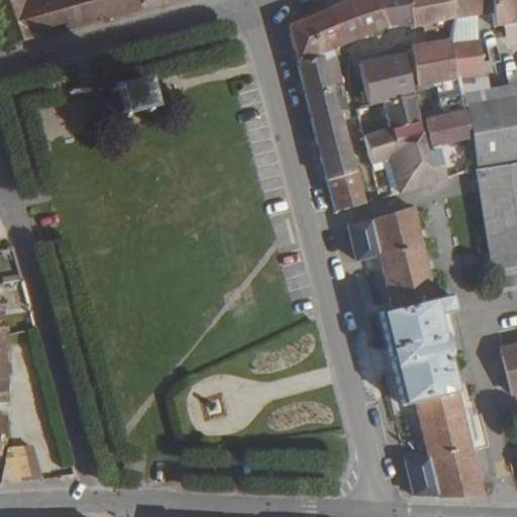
[(26,0),(0,0),(0,38),(3,47),(40,37),(27,1),(26,0)]
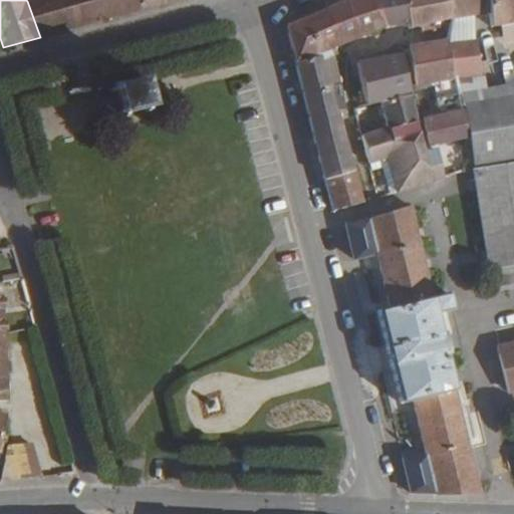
[(33,0),(27,1),(40,37),(141,10),(138,0),(33,0)]
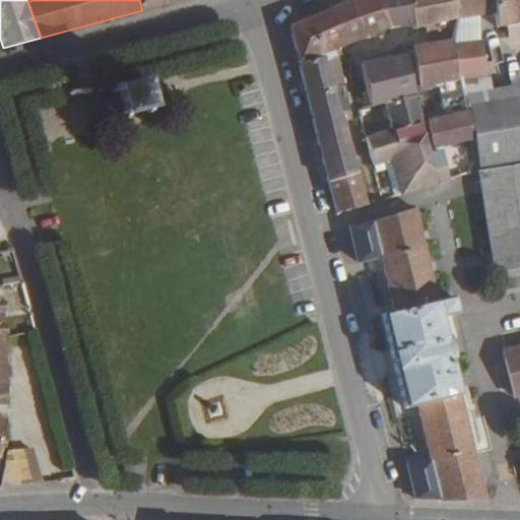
[(139,0),(142,10),(177,0),(139,0)]
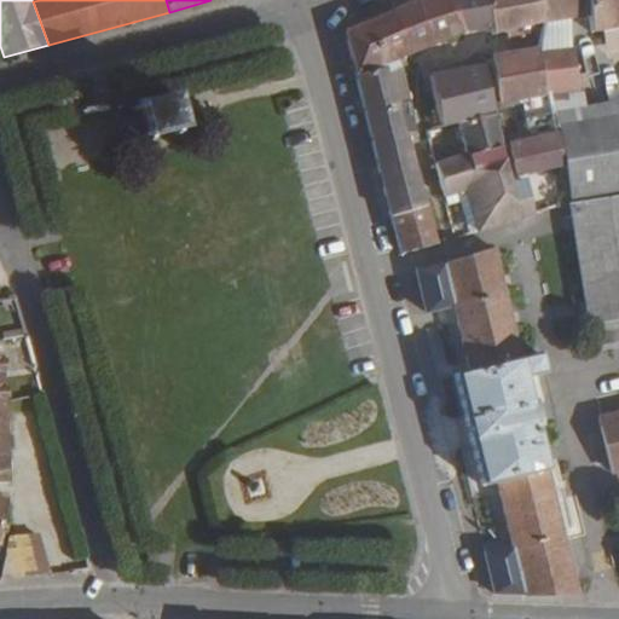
[(420,0),(417,1),(345,33),(356,76),(382,69),(383,73),(401,68),(399,58),(466,33),(492,34),(484,0),(420,0)]
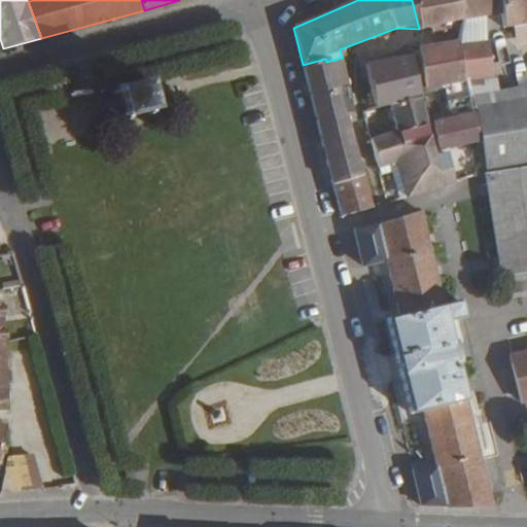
[(461,22),(456,0),(412,0),(419,29),(461,22)]
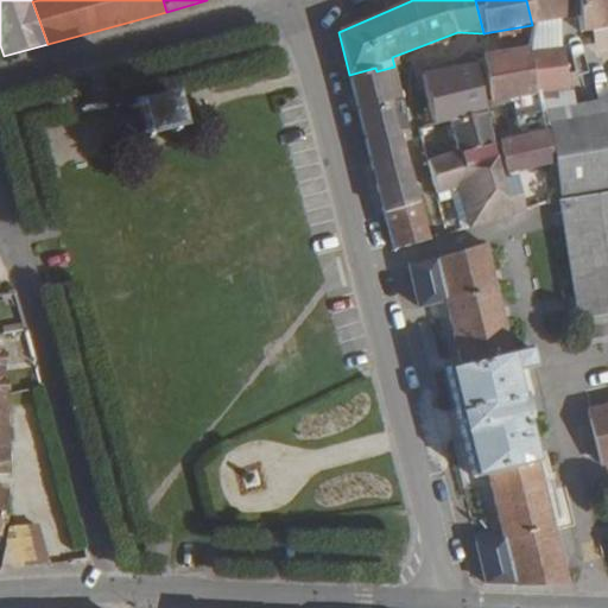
[(607,0),(526,0),(532,25),(537,24),(564,19),(577,16),(581,33),(590,31),(593,39),(603,37),(601,30),(607,29),(607,0)]
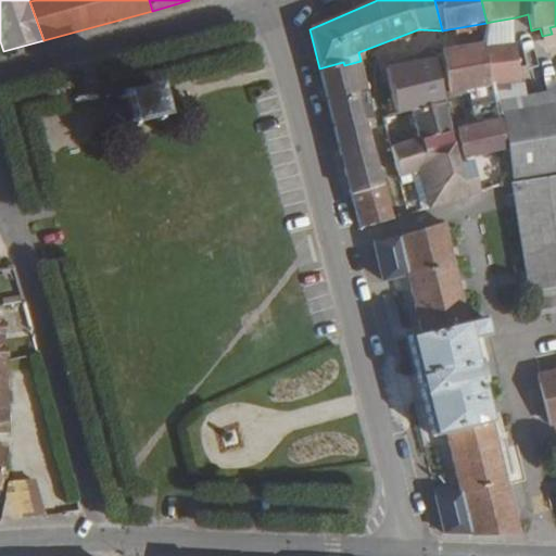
[(516,17),(491,22),(482,47),(514,45),(516,17)]
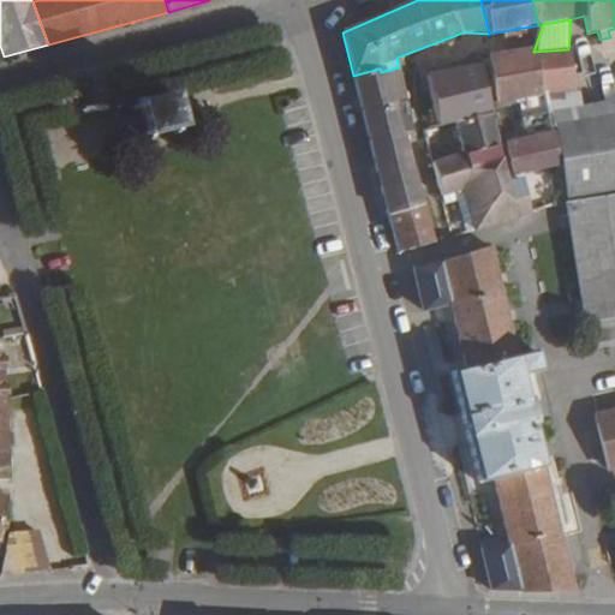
[(538,94),(542,94),(545,109),(554,107),(553,95),(574,91),(568,49),(533,52),(538,94)]
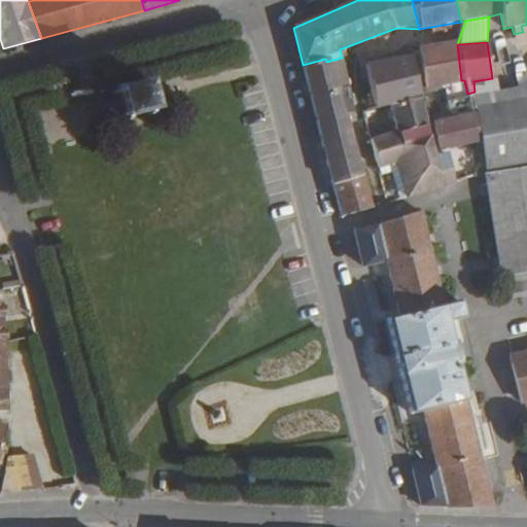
[(457,44),(416,51),(424,89),(452,82),(458,117),(432,124),(438,150),(478,142),(471,114),(468,98),(467,94),(464,80),(461,80),(457,44)]
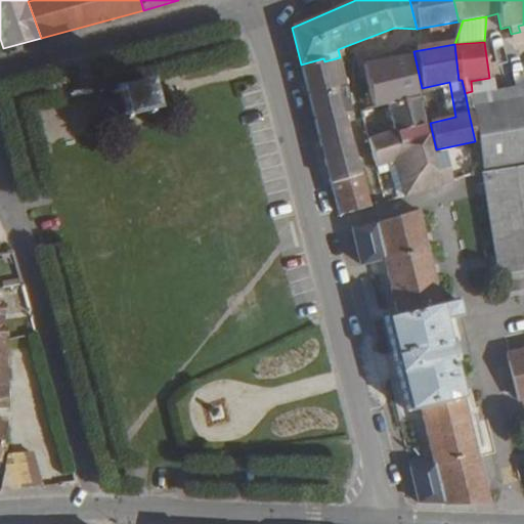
[(372,107),(387,103),(418,96),(408,56),(363,66),(372,107)]
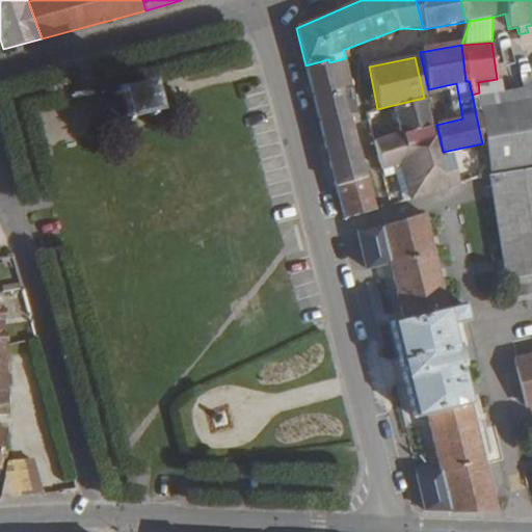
[(328,59),(306,65),(336,184),(367,175),(349,116),(354,115),(352,89),(345,58),(329,62),(328,59)]
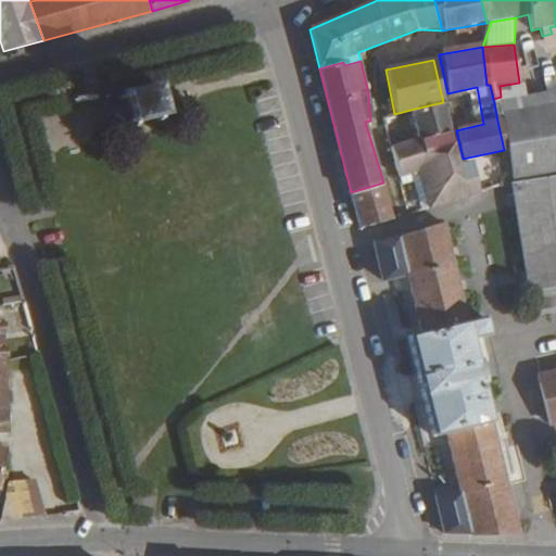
[(144,86),(142,76),(128,79),(129,88),(144,86)]
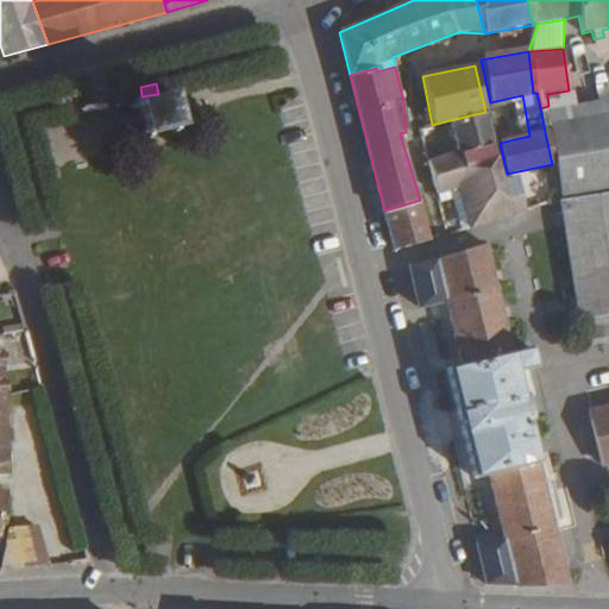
[(162,92),(162,95),(140,101),(139,96),(133,99),(135,102),(130,104),(131,111),(136,110),(140,131),(137,132),(138,137),(143,137),(144,140),(150,139),(149,136),(170,130),(171,133),(177,132),(177,127),(182,126),(180,121),(176,123),(170,99),(175,98),(174,93),(169,94),(168,89),(162,92)]
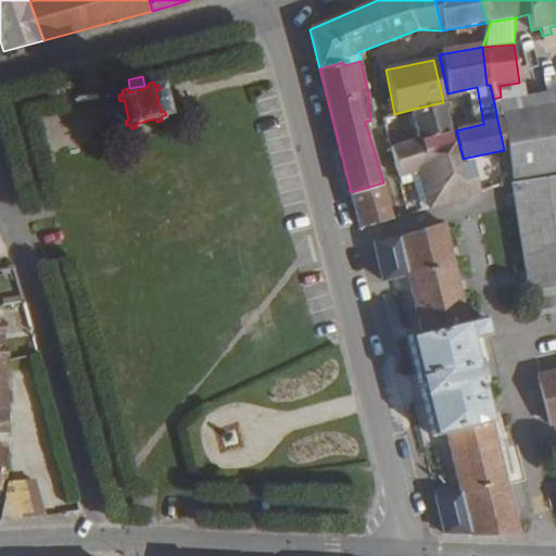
[(501,97),(519,93),(519,83),(500,86),(501,97)]
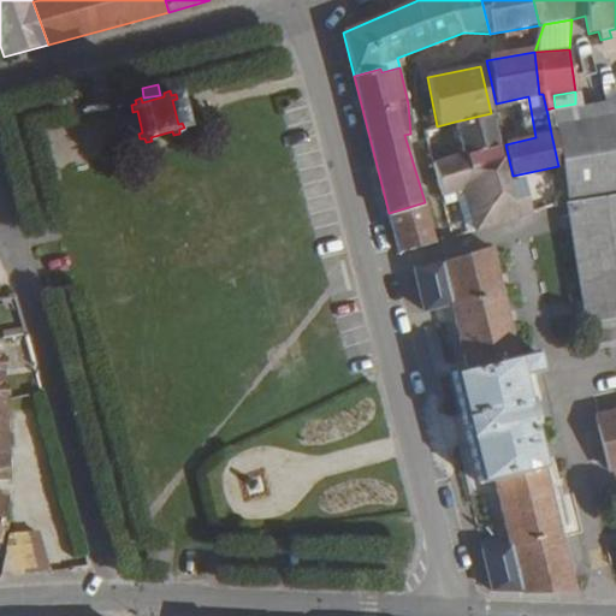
[(569,194),(615,187),(615,102),(556,113),(560,131),(554,132),(569,194)]
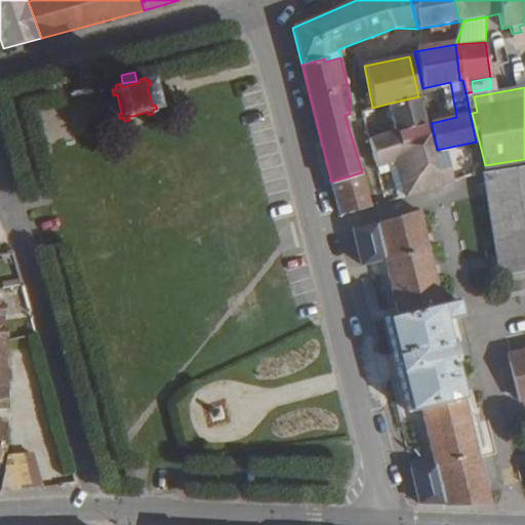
[(426,127),(418,96),(388,104),(392,121),(367,127),(370,140),(378,138),(426,127)]
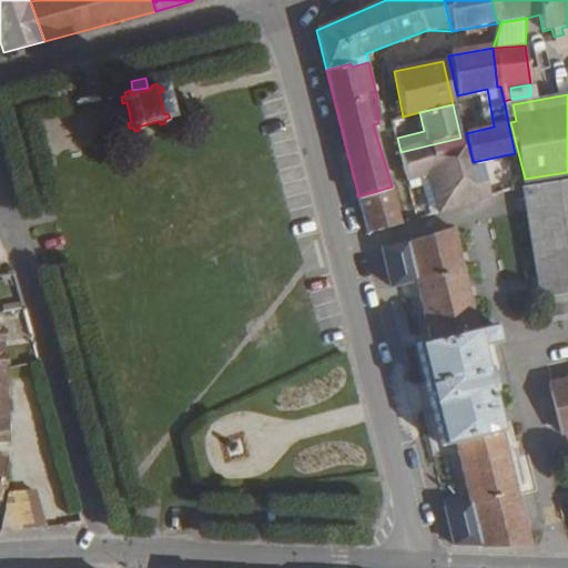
[(513,104),(505,105),(508,123),(510,122),(516,121),(513,104)]
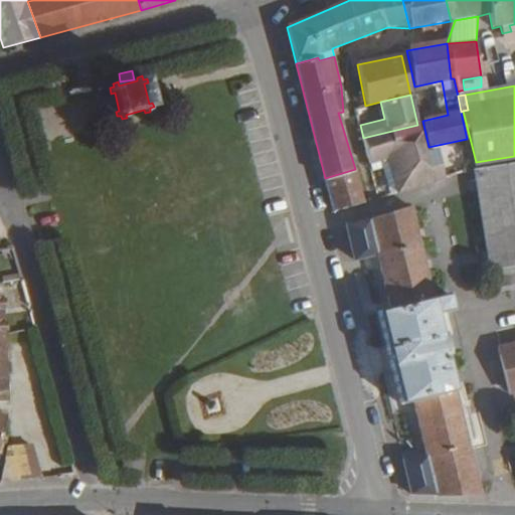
[(372,172),(383,169),(390,194),(444,178),(436,150),(423,152),(417,125),(371,136),(373,145),(366,146),(372,172)]
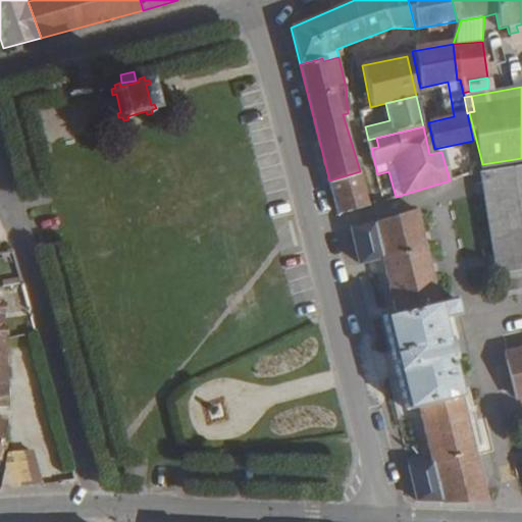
[(483,191),(500,288),(521,283),(521,166),(480,173),(482,180),(483,191)]
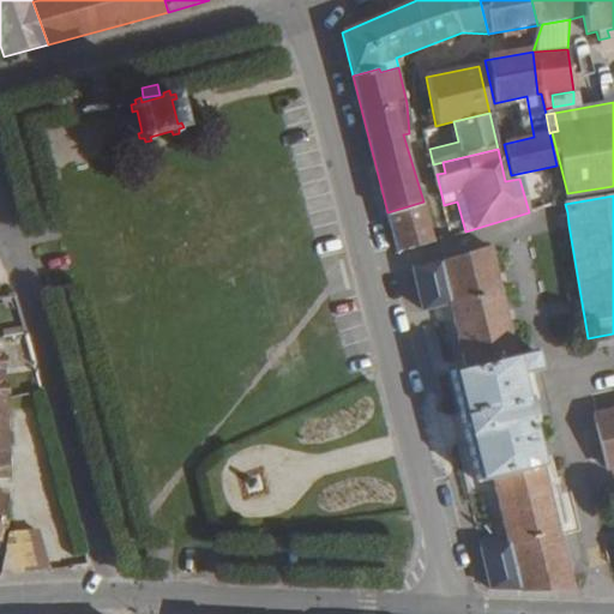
[(398,252),(434,241),(423,202),(387,212),(398,252)]
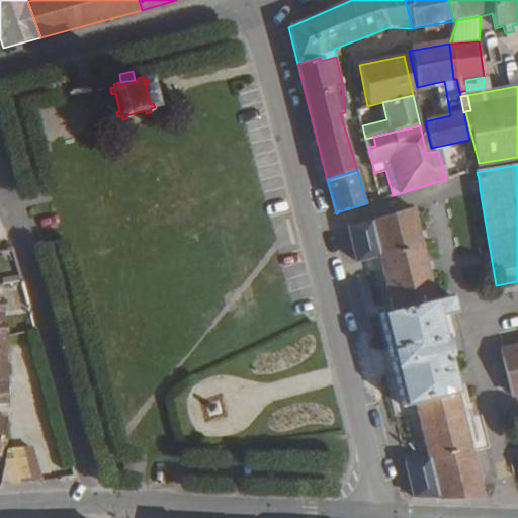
[(405,462),(414,498),(484,499),(440,316),(467,310),(463,293),(436,299),(415,211),(348,228),(355,261),(379,256),(393,310),(379,314),(389,349),(378,352),(383,374),(394,372),(403,407),(415,404),(428,456),(405,462)]
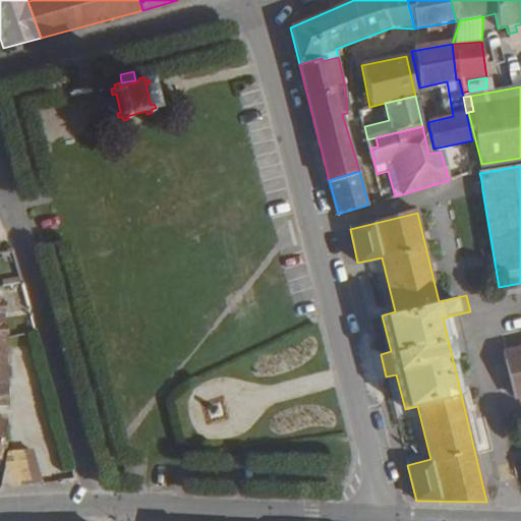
[(0,407),(8,407),(6,341),(0,341),(0,407)]
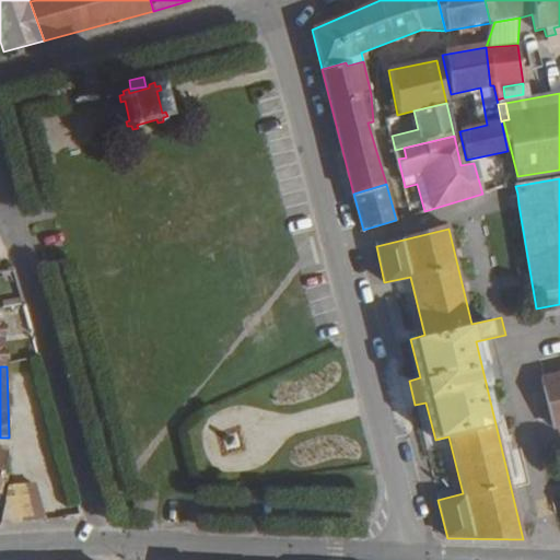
[(559,373),(539,378),(552,428),(559,426),(559,373)]
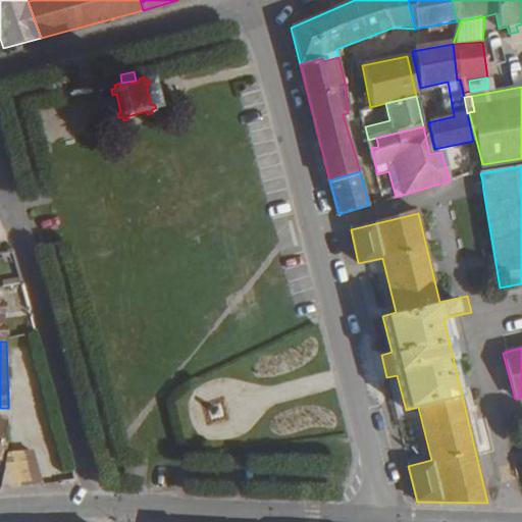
[(1,441),(6,422),(0,420),(0,466),(5,467),(8,453),(5,453),(7,444),(1,441)]
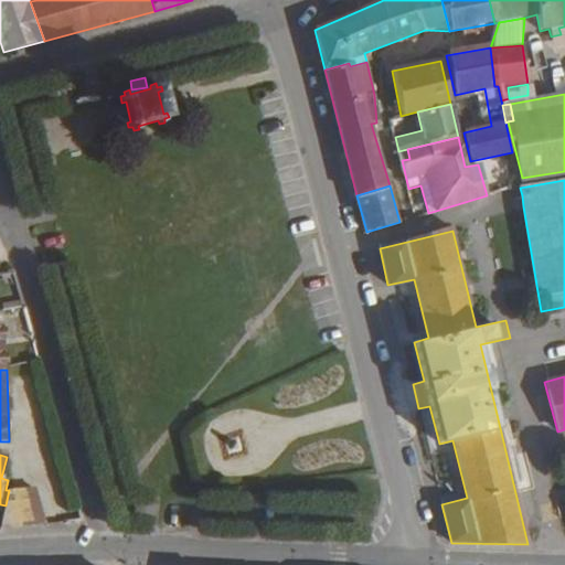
[(16,492),(19,459),(7,457),(1,478),(8,480),(6,490),(9,490),(16,492)]
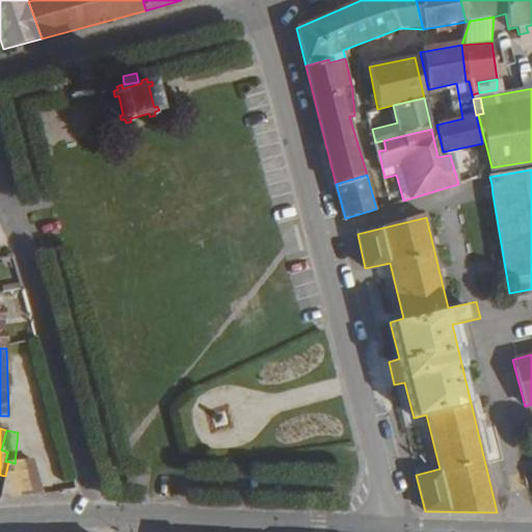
[(8,461),(5,476),(0,498),(0,501),(44,496),(42,464),(15,463),(8,461)]
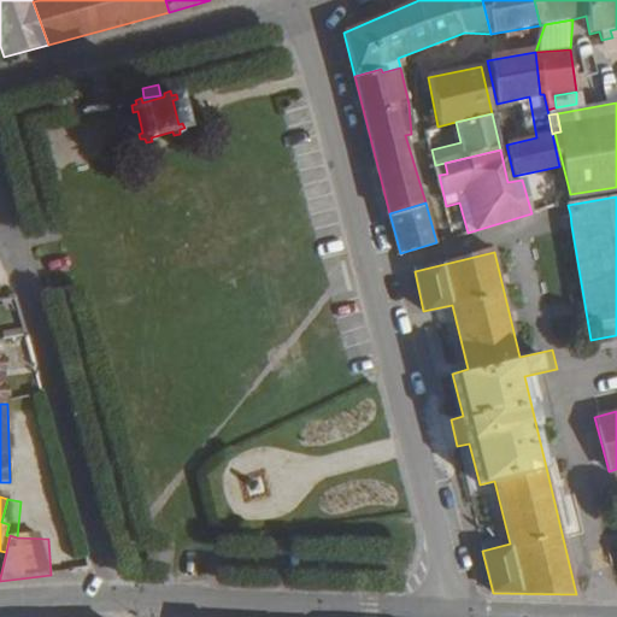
All buildings are outlined.
